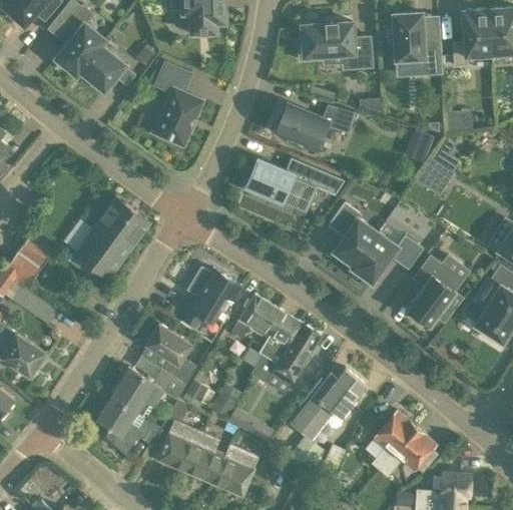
[(44,23),(62,3),(59,0),(8,0),(2,7),(24,26),(34,15),(44,23)]
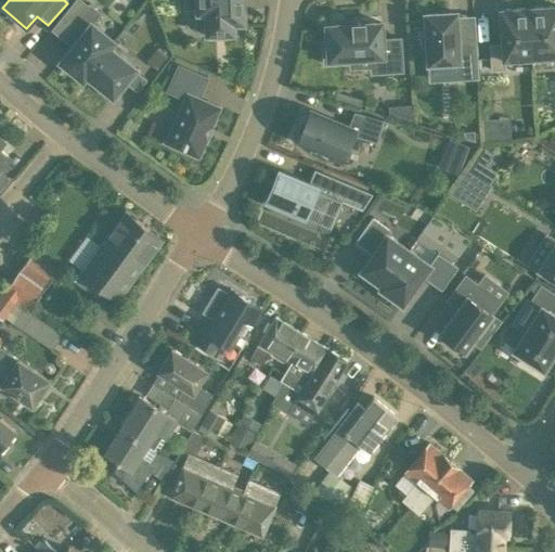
[(244,26),(244,12),(243,0),(195,0),(196,15),(205,15),(206,37),(210,37),(210,41),(229,40),(229,36),(233,36),(233,26),(244,26)]
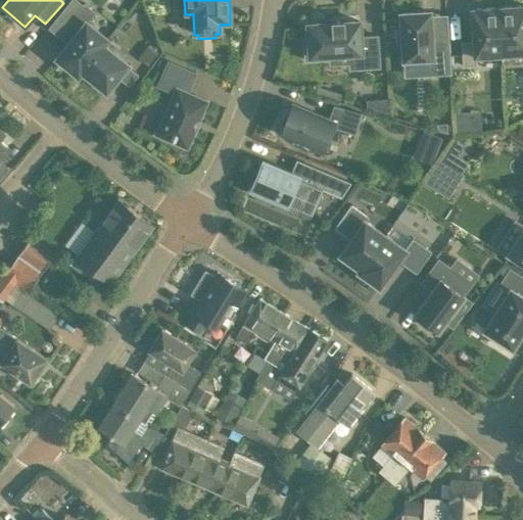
[(56,60),(77,77),(106,41),(87,26),(95,14),(84,5),(62,32),(73,40),(56,60)]
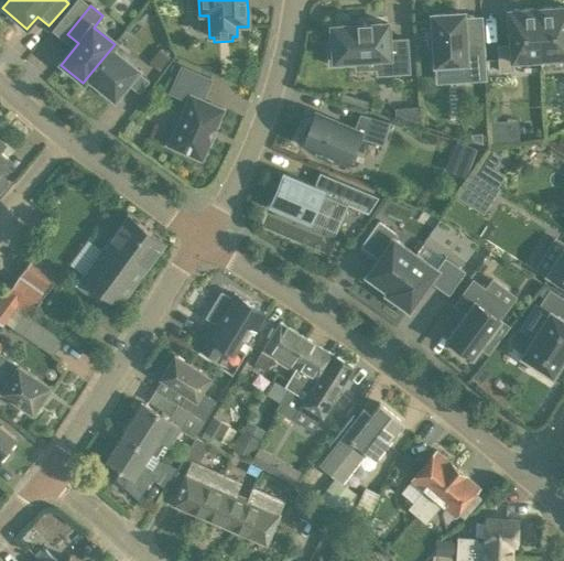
[(563,8),(537,11),(539,62),(563,60),(563,8)]
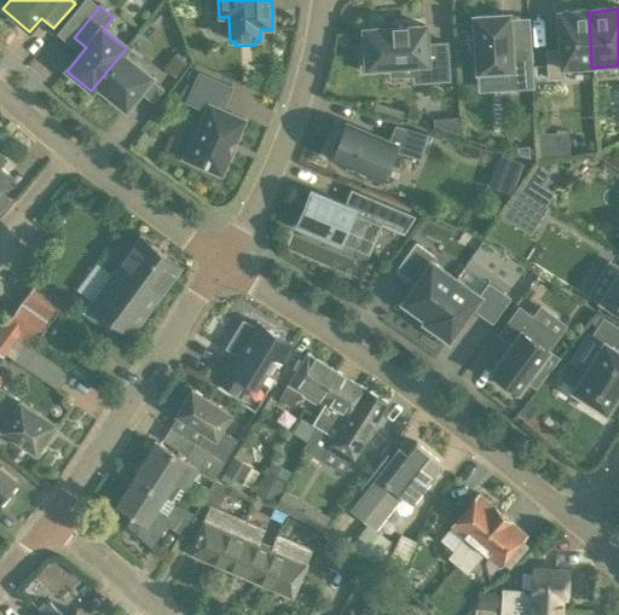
[(591,68),(589,12),(557,13),(560,52),(545,53),(547,81),(563,81),(562,69),(591,68)]
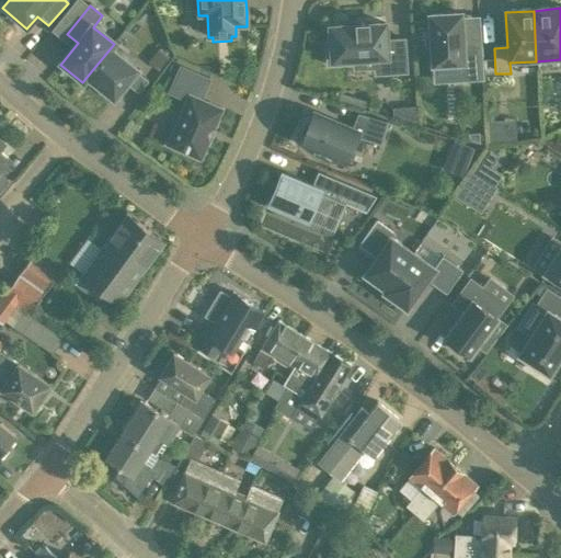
[(476,53),(462,54),(460,15),(430,18),(431,35),(425,35),(426,50),(432,50),(433,67),(461,65),(464,83),(478,82),(476,53)]
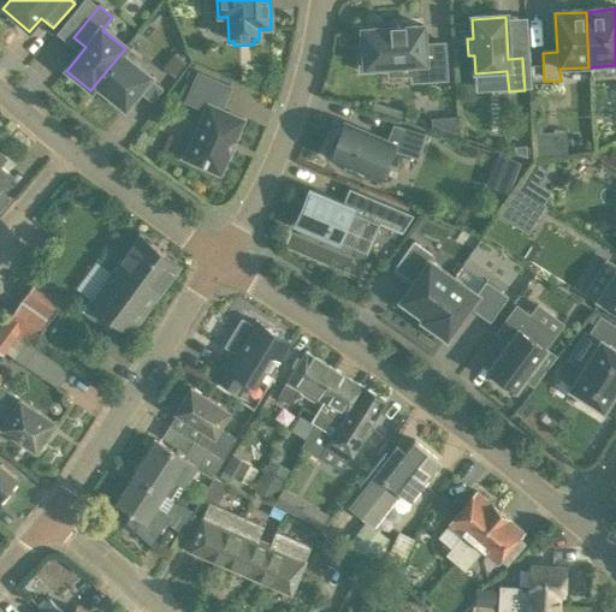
[(444,46),(424,47),(422,28),(404,29),(403,27),(390,27),(391,30),(362,31),(363,48),(357,48),(359,75),(388,72),(386,66),(410,65),(412,84),(445,82),(444,46)]
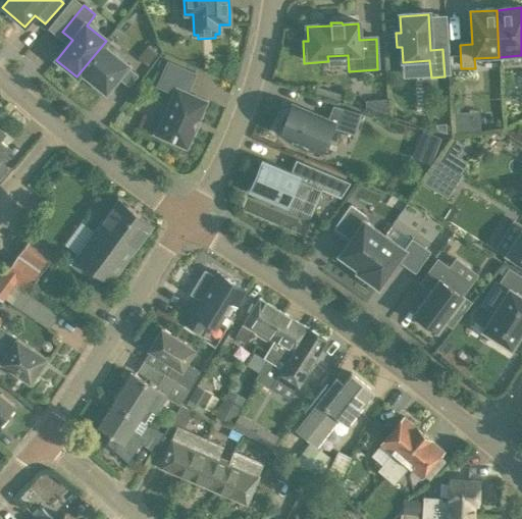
[(102,47),(107,42),(106,41),(76,76),(77,78),(81,73),(91,82),(89,85),(100,94),(103,91),(105,93),(116,80),(128,89),(138,78),(125,68),(126,67),(102,47)]
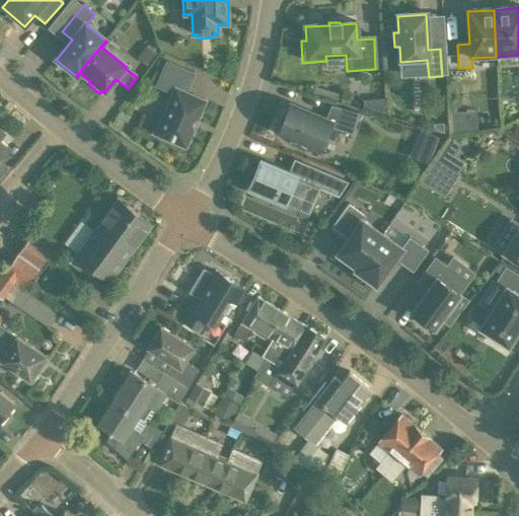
[(156,55),(147,47),(137,60),(146,68),(156,55)]
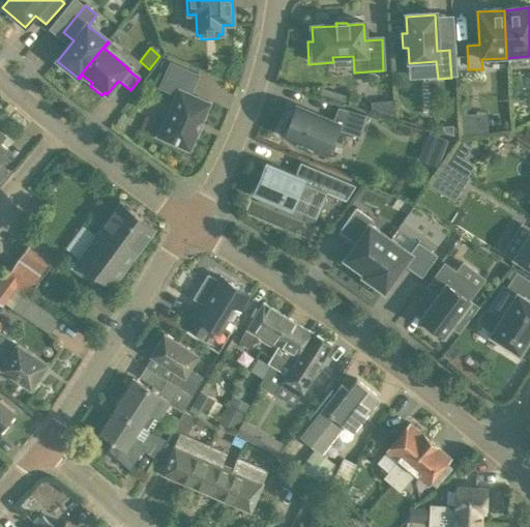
[(199,135),(200,133),(204,124),(202,123),(209,106),(187,95),(189,90),(192,91),(198,78),(170,65),(164,79),(180,86),(157,139),(188,152),(197,135),(199,135)]
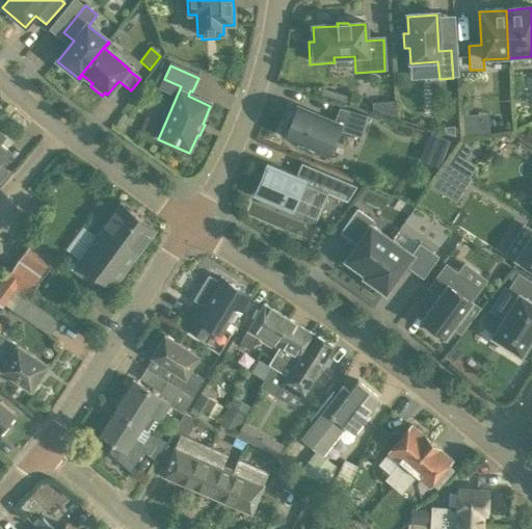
[(396,122),(395,103),(372,104),(372,114),(396,122)]
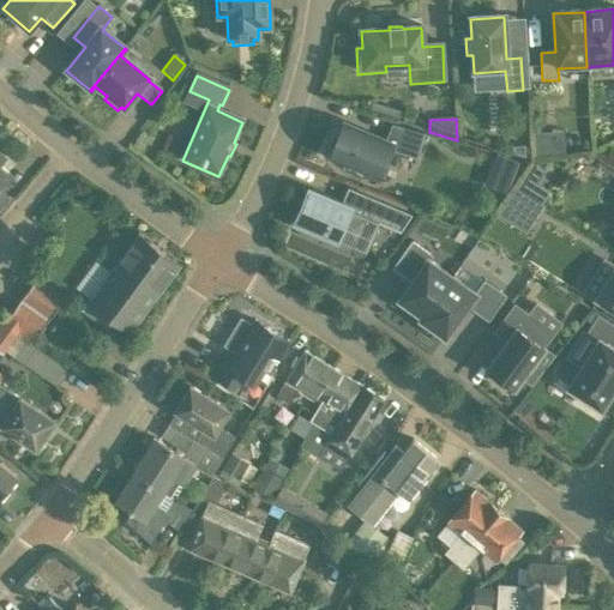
[(390,152),(416,161),(423,136),(391,126),(385,143),(343,125),(341,131),(337,130),(338,128),(336,128),(332,134),(330,139),(327,145),(326,152),(327,152),(331,153),(329,158),(344,165),(343,169),(342,169),(343,170),(347,170),(350,170),(354,173),(357,175),(360,177),(361,177),(361,176),(362,173),(378,180),(390,152)]
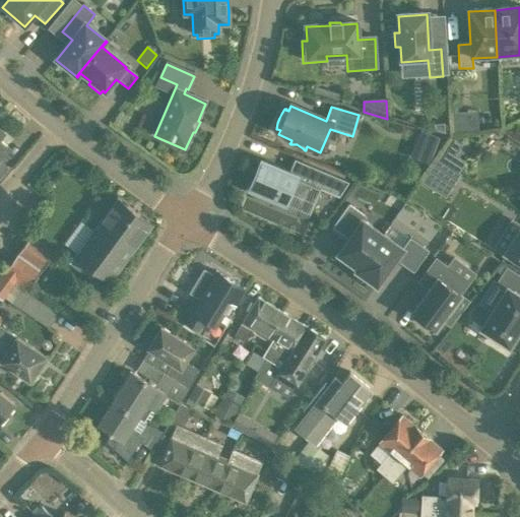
[(477,130),(477,113),(451,114),(452,130),(477,130)]
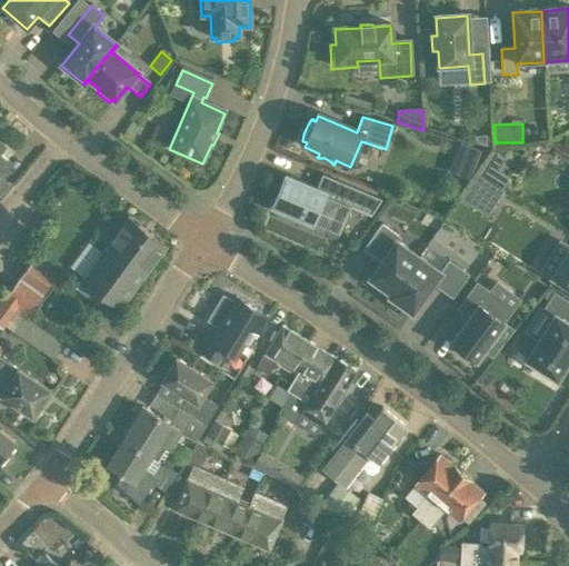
[(0,178),(0,174),(9,164),(0,156),(0,148),(1,147),(0,145),(0,195),(8,186),(0,178)]
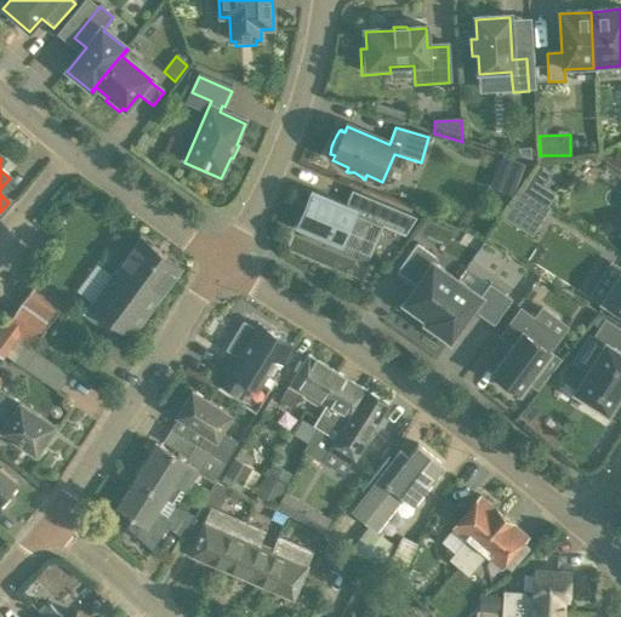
[(511,198),(524,166),(502,158),(489,188),(511,198)]
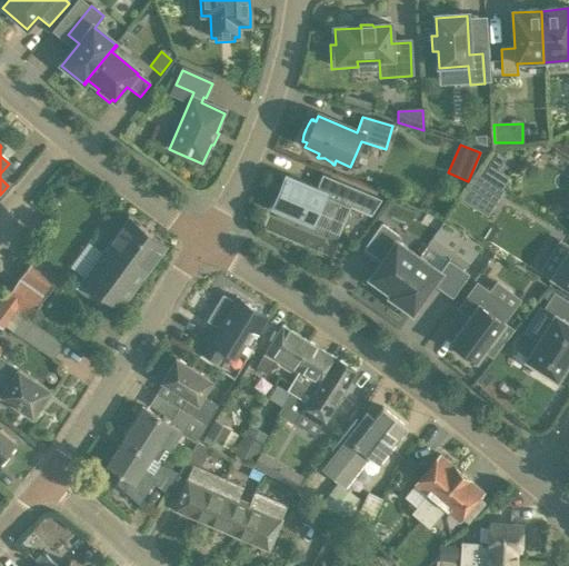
[(503,192),(478,176),(461,201),(470,208),(478,197),(495,207),(503,192)]
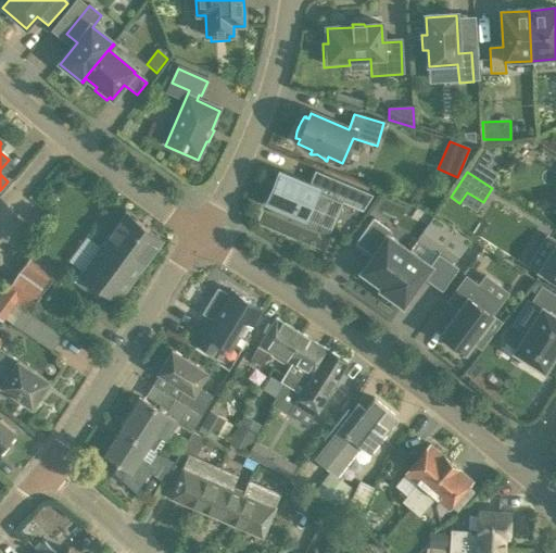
[(267,203),(295,215),(330,230),(341,204),(362,213),(363,212),(362,212),(368,197),(371,198),(373,197),(314,173),(307,188),(278,176),(267,203)]
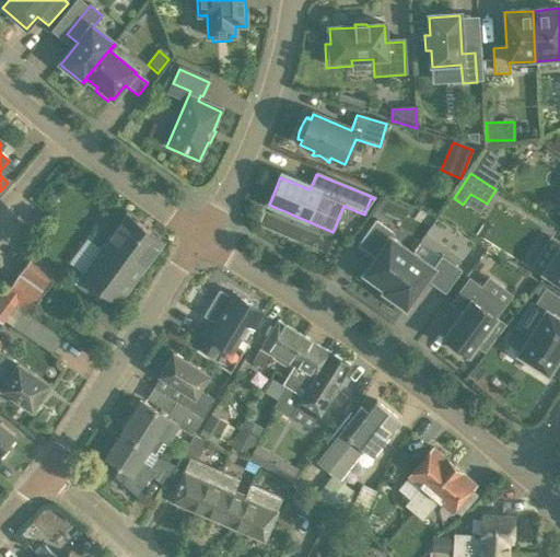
[(126,216),(81,277),(118,304),(163,244),(126,216)]
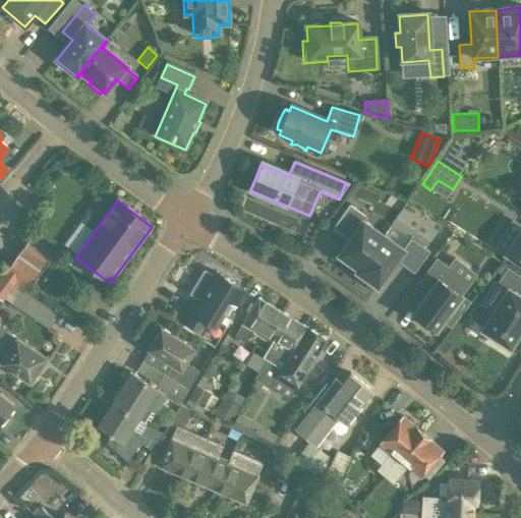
[(356,273),(357,273),(383,237),(363,223),(366,219),(349,207),(332,230),(349,241),(339,256),(358,271),(356,273)]
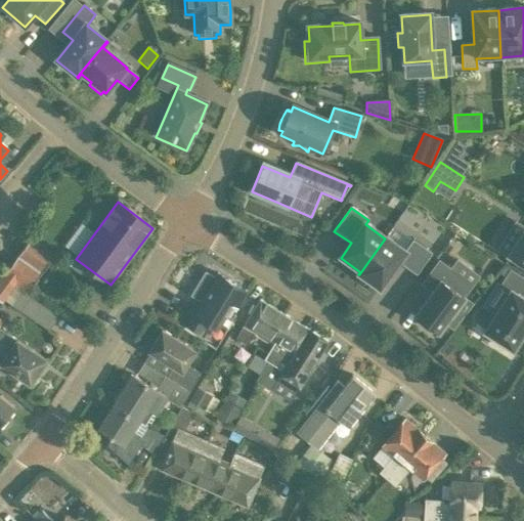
[(523,228),(507,256),(523,266),(523,228)]
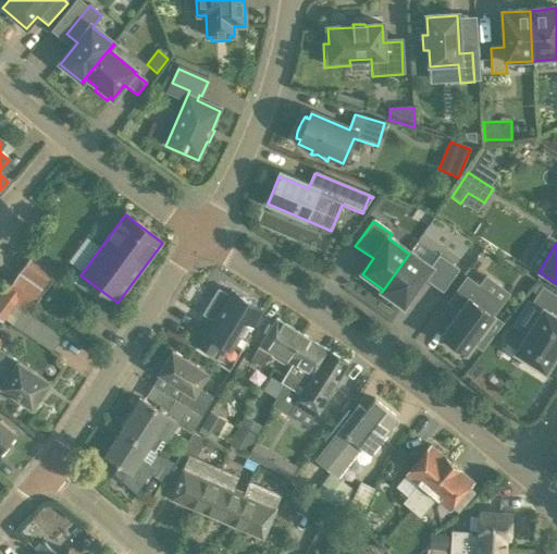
[(404,308),(423,281),(443,294),(459,271),(438,256),(430,268),(409,254),(382,292),(404,308)]
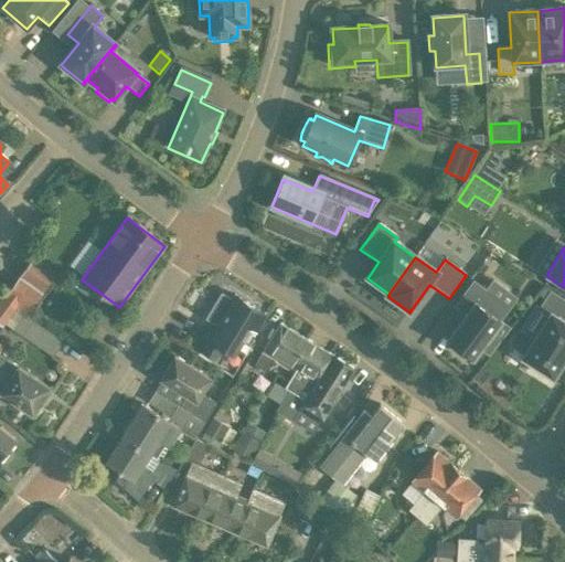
[(0,327),(1,329),(17,306),(31,316),(57,275),(33,260),(0,303),(0,327)]
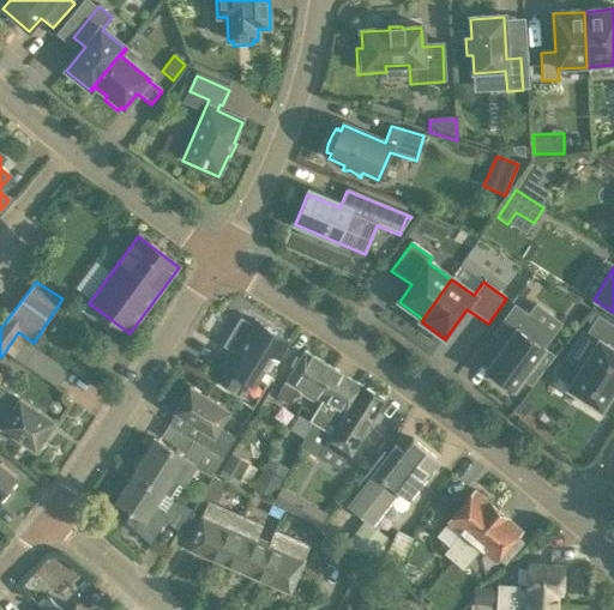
[(542,350),(552,338),(527,319),(528,318),(515,308),(494,334),(506,344),(504,346),(504,345),(501,348),(503,348),(499,351),(498,354),(486,369),(489,372),(486,375),(500,386),(503,382),(513,390),(521,381),(529,387),(552,356),(542,350)]
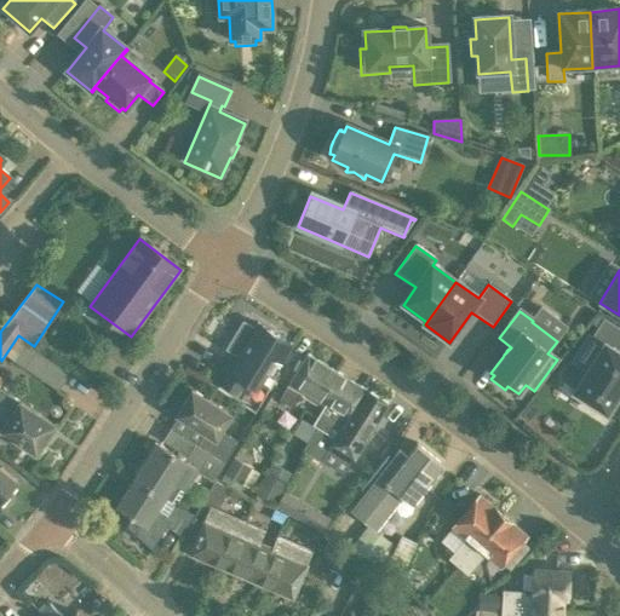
[(619,353),(616,352),(619,346),(619,329),(603,320),(591,338),(603,346),(573,393),(606,414),(619,392),(619,353)]
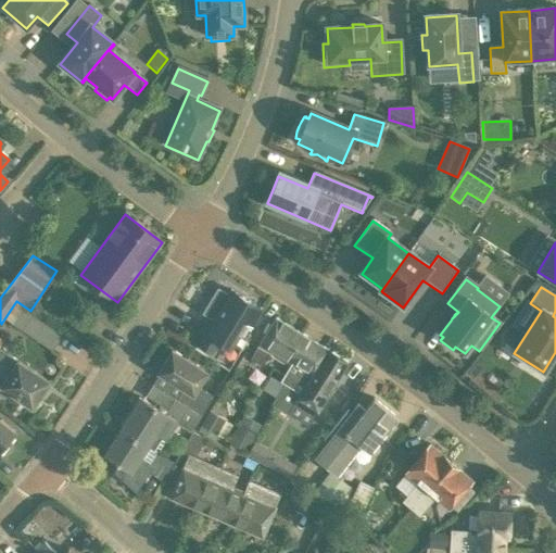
[(202,315),(213,322),(197,347),(211,355),(218,343),(230,350),(239,336),(244,339),(262,311),(230,292),(227,297),(217,290),(202,315)]
